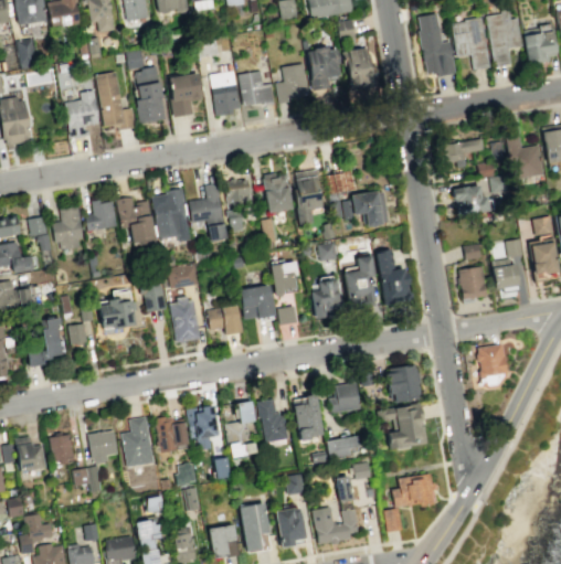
[(0,0),(7,0),(10,22),(0,23),(0,0)]
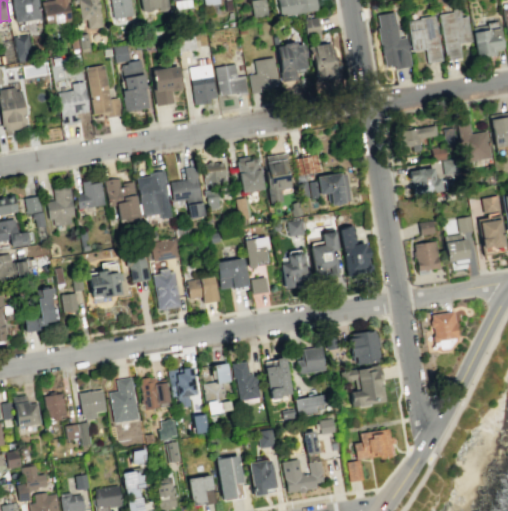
[(12,0),(17,22),(41,19),(40,16),(42,15),(39,0),(12,0)]
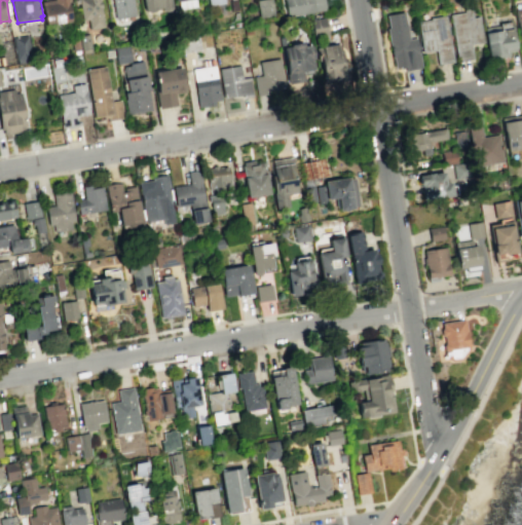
[(58,0),(44,2),(48,27),(75,22),(71,0),(58,0)]
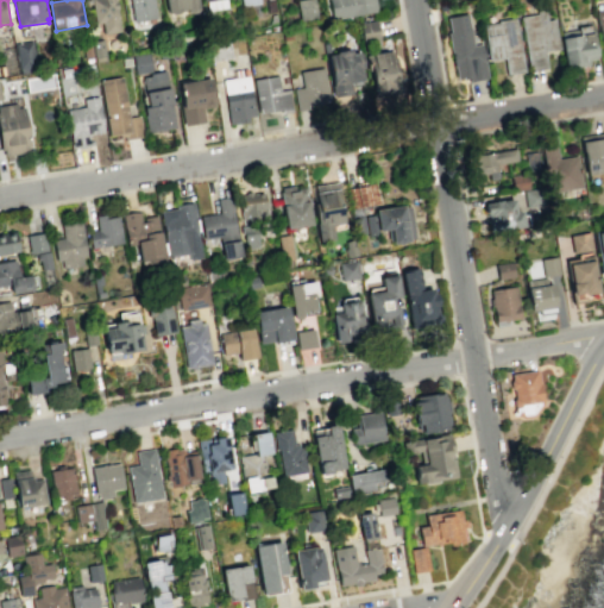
[(93,0),(118,0),(123,31),(107,35),(105,24),(98,25),(93,0)]
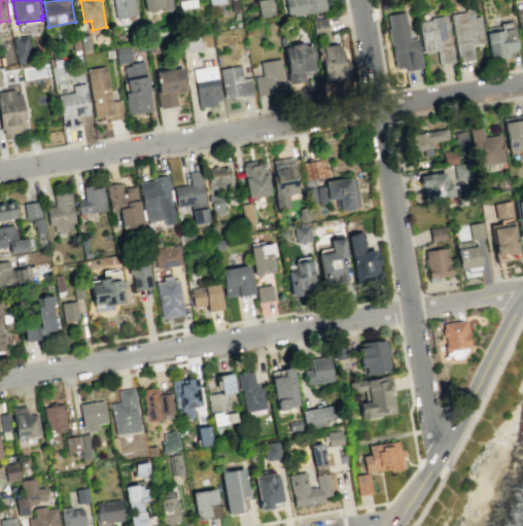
[(114,0),(118,20),(138,16),(135,0),(114,0)]
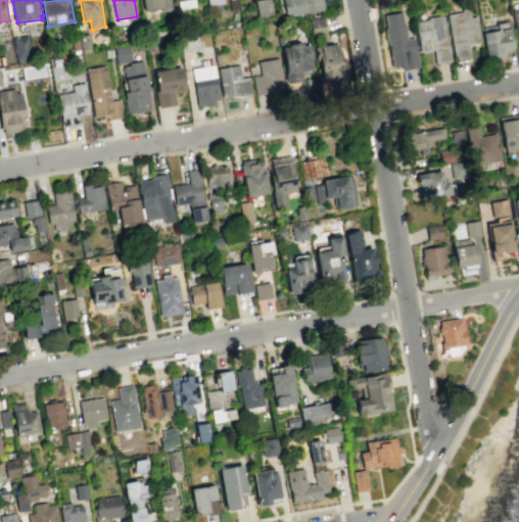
[(143,0),(146,11),(149,11),(150,12),(155,12),(157,10),(161,9),(166,11),(171,11),(173,8),(171,0),(143,0)]
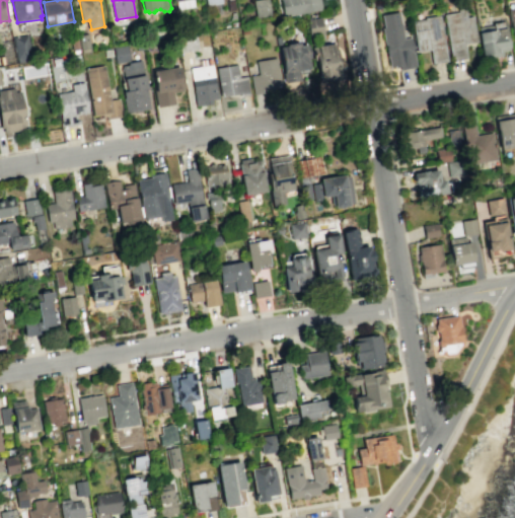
[(254,0),(270,0),(273,15),(258,18),(254,0)]
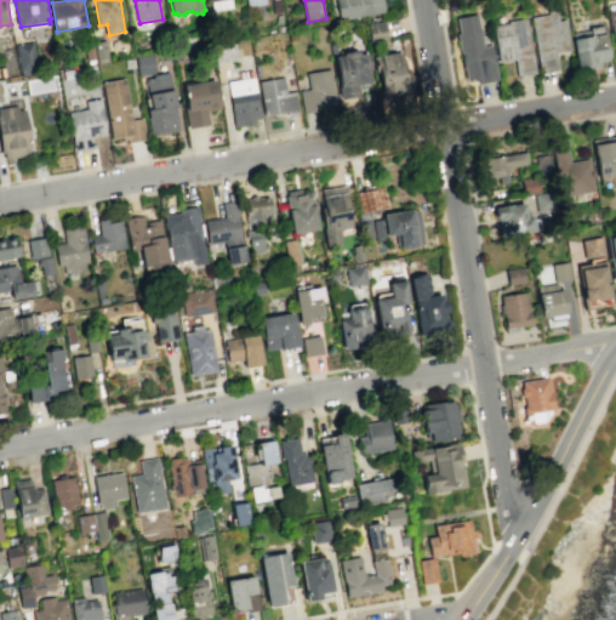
[(385,0),(387,12),(342,20),(338,0),(385,0)]
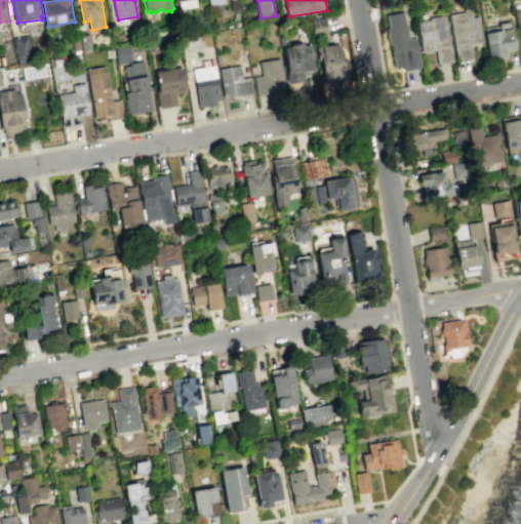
[(450,14),(459,62),(475,59),(473,45),(483,43),(481,28),(483,26),(481,16),(475,17),(473,7),(466,8),(466,12),(450,14)]
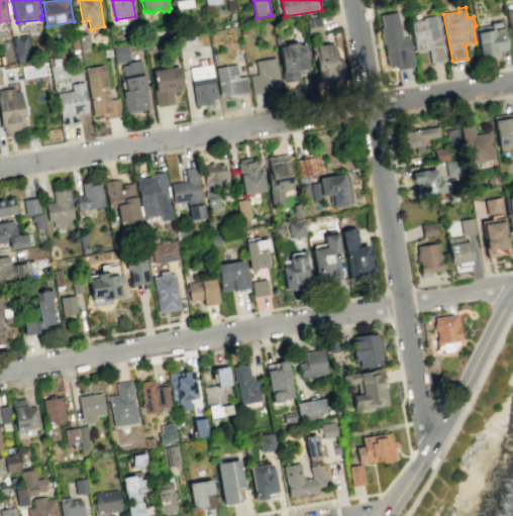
[(383,15),(400,12),(405,39),(412,37),(417,68),(402,70),(401,67),(395,68),(391,67),(389,57),(388,58),(383,28),(385,28),(383,15)]
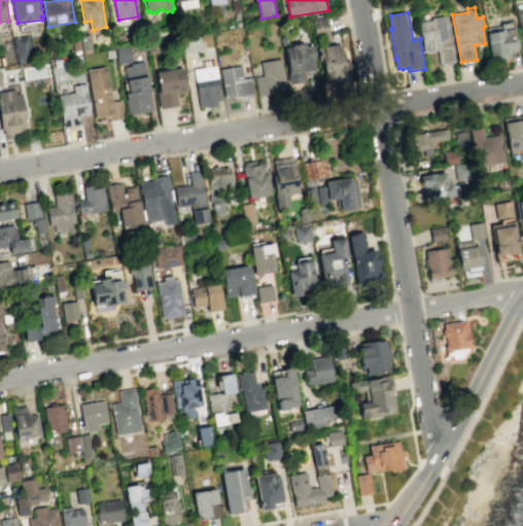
[(420,22),(426,53),(440,50),(442,64),(456,62),(449,15),(433,19),(433,20),(420,22)]
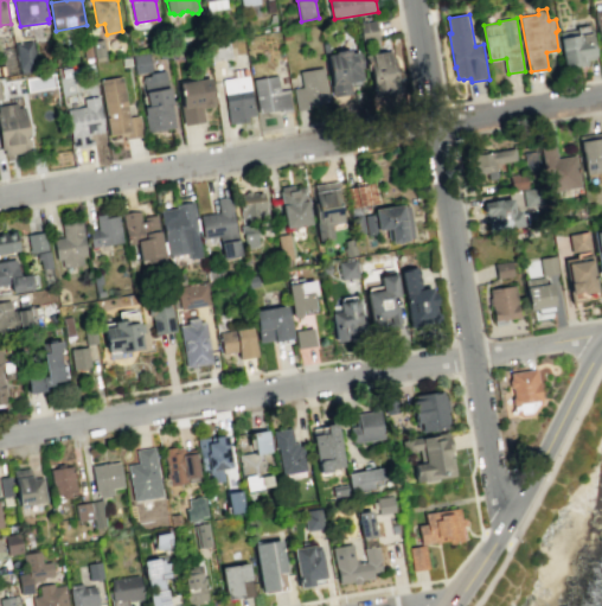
[(362,24),(378,20),(382,42),(365,44),(362,24)]
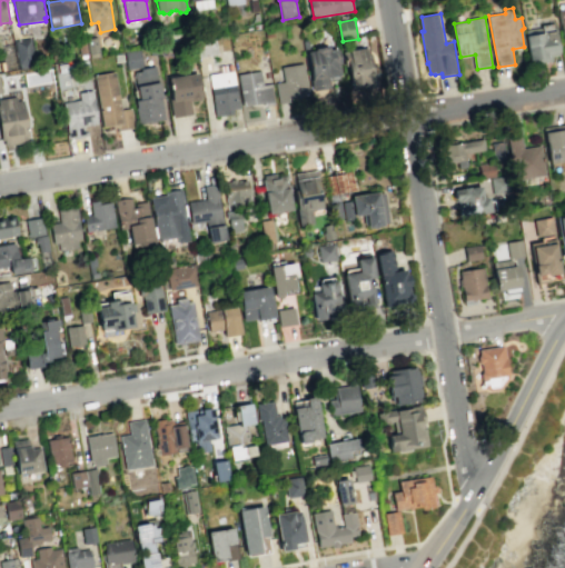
[(527,36),(532,60),(534,60),(534,65),(554,61),(554,57),(562,56),(557,31),(554,28),(553,25),(543,26),(544,33),(527,36)]
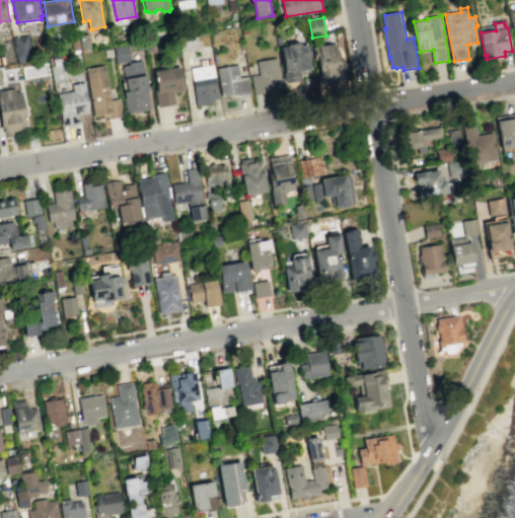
[(200,51),(198,33),(179,37),(181,54),(200,51)]
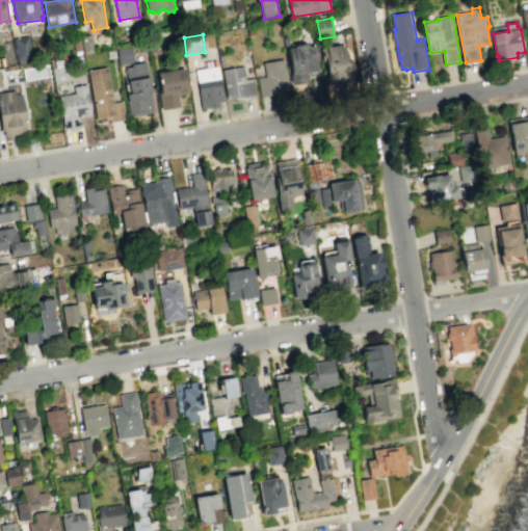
[(93,35),(96,53),(85,55),(82,36),(93,35)]
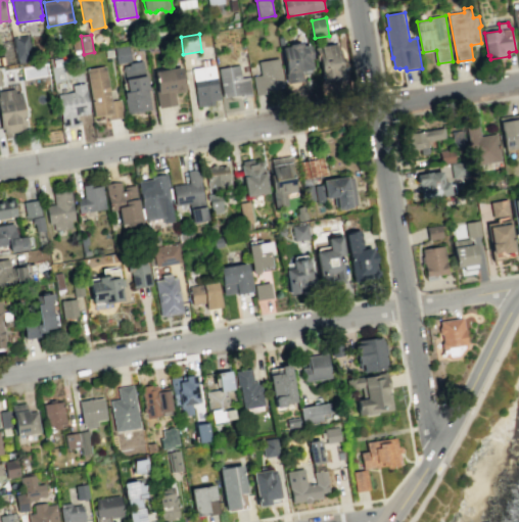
[(15,38),(30,36),(34,62),(19,64),(15,38)]
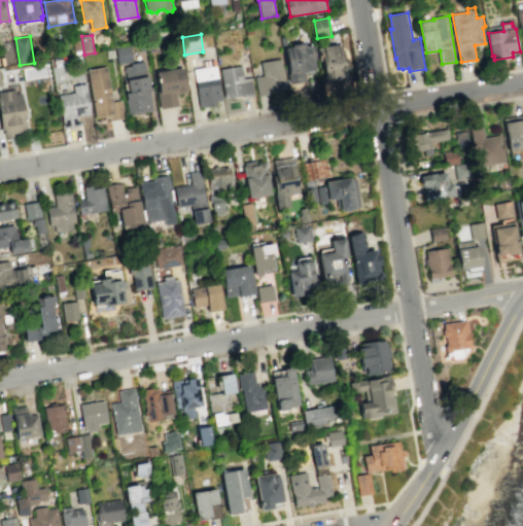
[(293,45),(293,46),(286,48),(290,77),(306,74),(306,76),(315,74),(315,71),(318,70),(317,63),(315,63),(315,60),(317,59),(315,46),(312,46),(311,45),(307,46),(306,43),(293,45)]
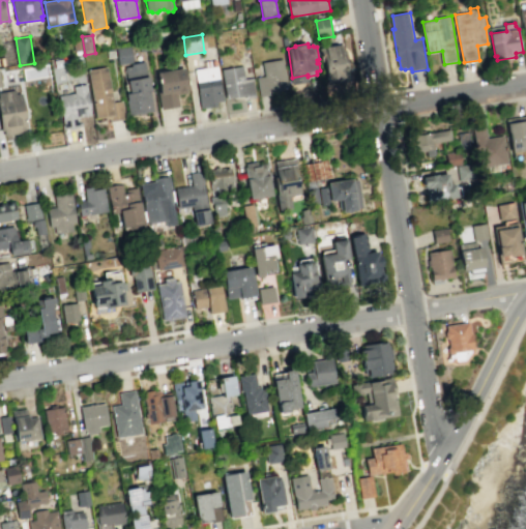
[(328,82),(344,79),(343,77),(351,76),(346,43),(323,48),(328,82)]
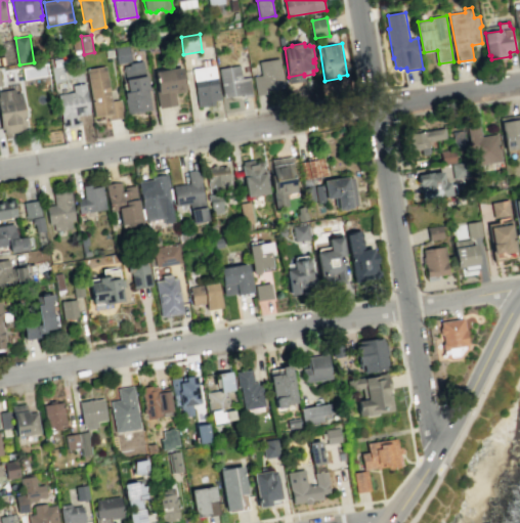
[(119,64),(117,48),(131,46),(134,63),(131,63),(119,64)]
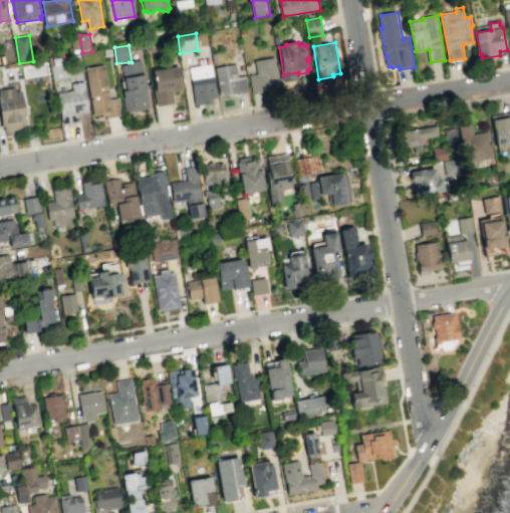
[(105,50),(113,49),(114,56),(106,57),(105,50)]
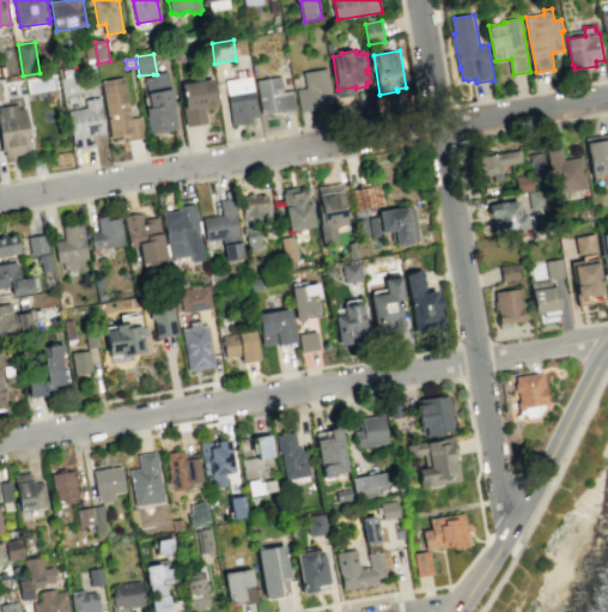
[(65,71),(74,68),(76,78),(66,79),(65,71)]
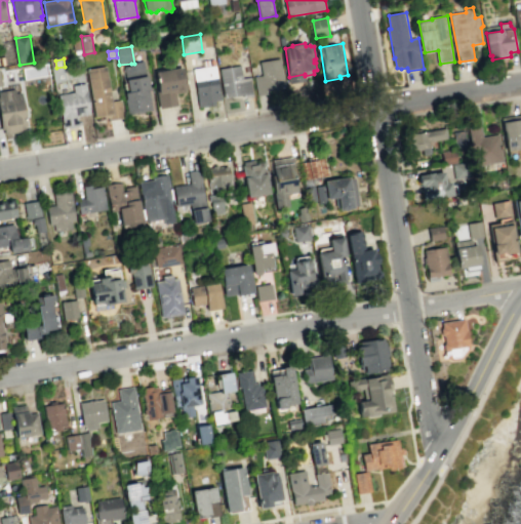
[(262,63),(264,76),(256,77),(259,96),(269,95),(269,92),(287,89),(282,58),(262,63)]
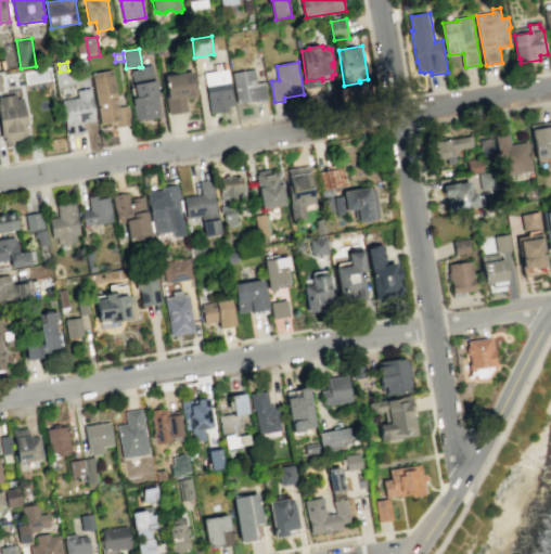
[(139,67),(139,69),(132,71),(137,98),(133,99),(138,120),(163,116),(153,65),(142,67),(139,67)]
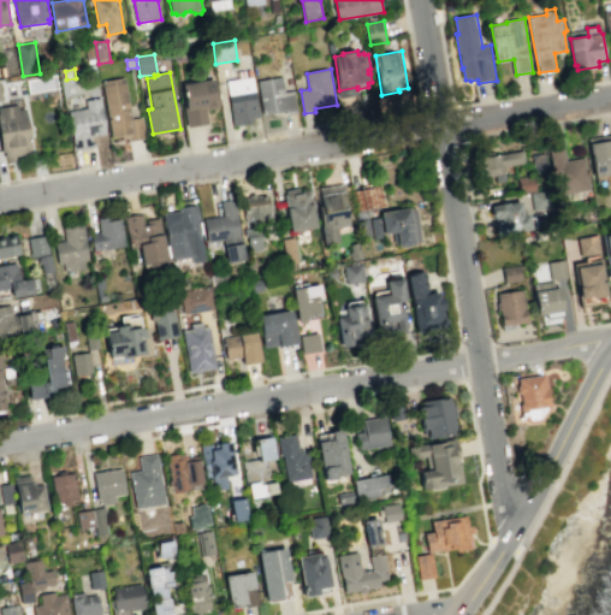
[(229,82),(255,77),(261,118),(254,119),(255,124),(236,126),(229,82)]
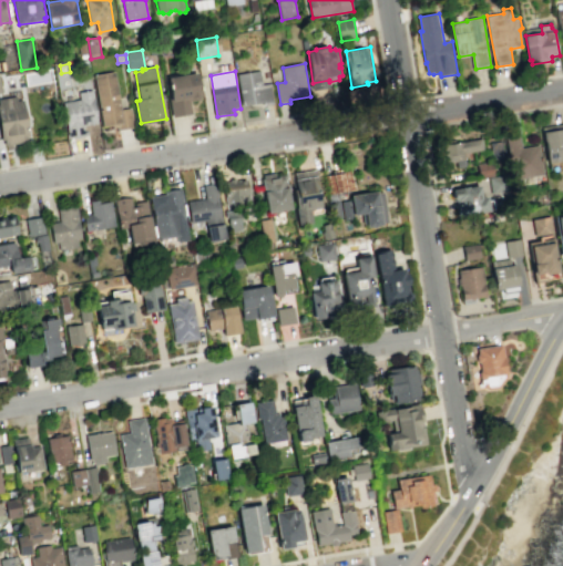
[(239,74),(244,103),(248,105),(276,102),(273,84),(264,85),(262,71),(239,74)]
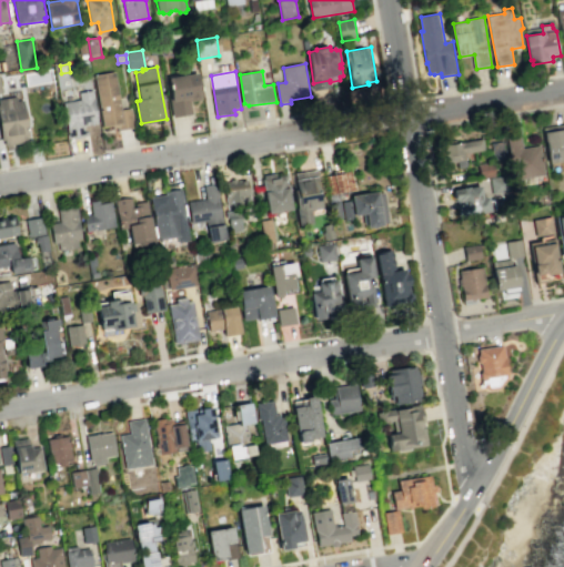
[(97,76),(117,72),(122,110),(133,109),(137,127),(120,131),(119,128),(114,128),(114,125),(106,128),(97,76)]
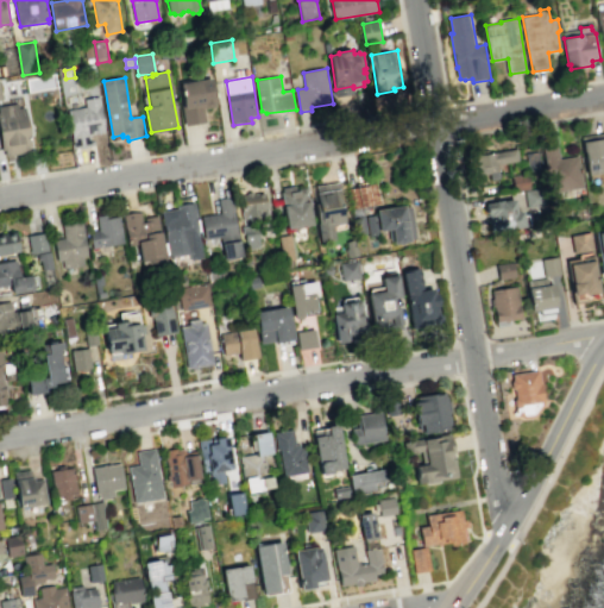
[(182,83),(186,106),(183,106),(188,126),(208,123),(206,110),(219,107),(213,79),(182,83)]
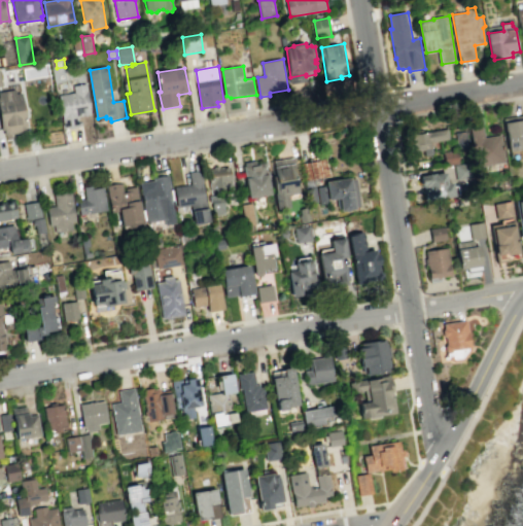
[(61,96),(65,120),(66,128),(81,126),(79,117),(93,115),(88,84),(75,86),(76,93),(61,96)]
